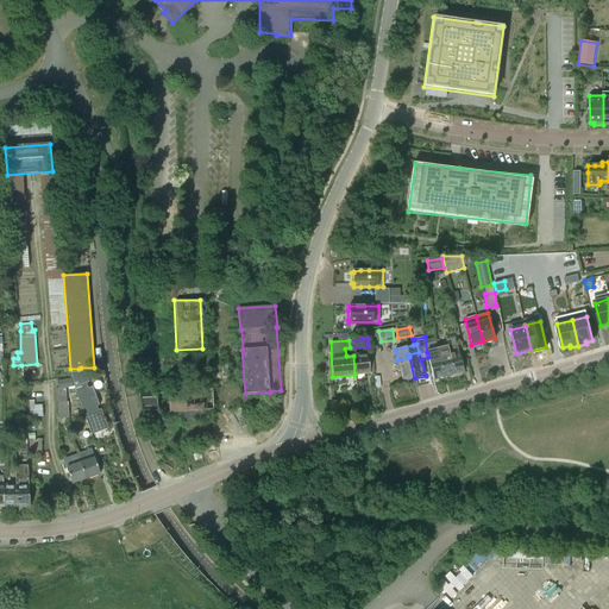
[(447,346),(454,375),(464,372),(457,344),(447,346)]
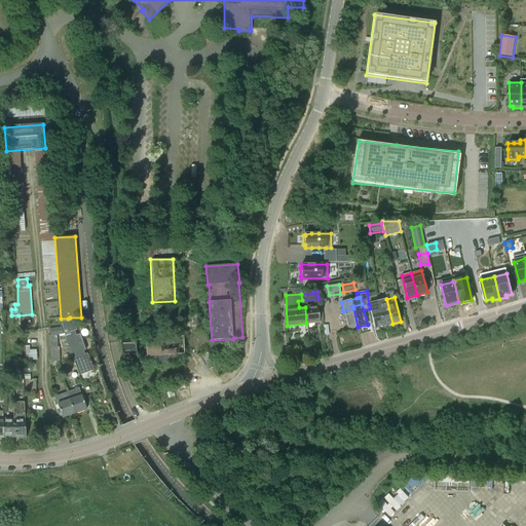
[(384,326),(392,324),(386,299),(378,301),(384,326)]
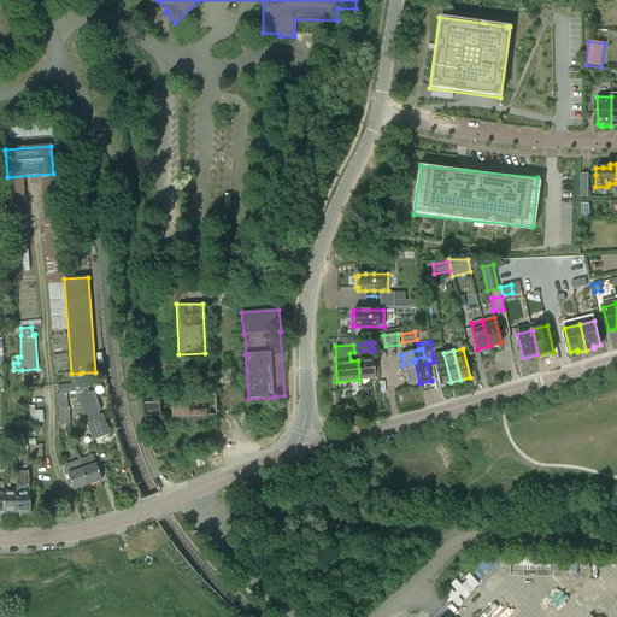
[(439,385),(451,382),(444,353),(433,357),(434,362),(439,385)]
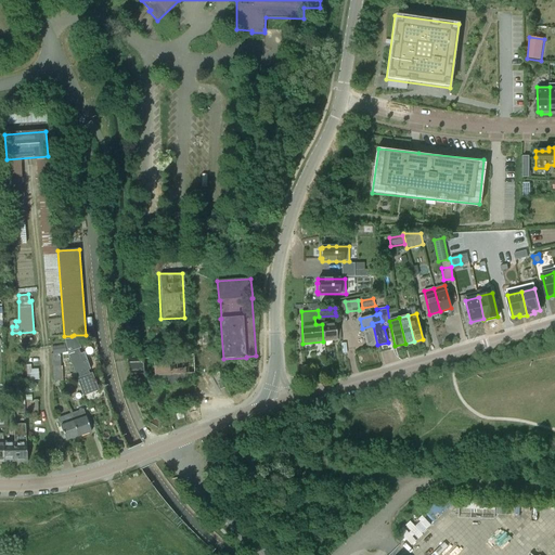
[(322,324),(323,341),(337,340),(337,339),(341,339),(339,323),(336,324),(335,322),(322,324)]
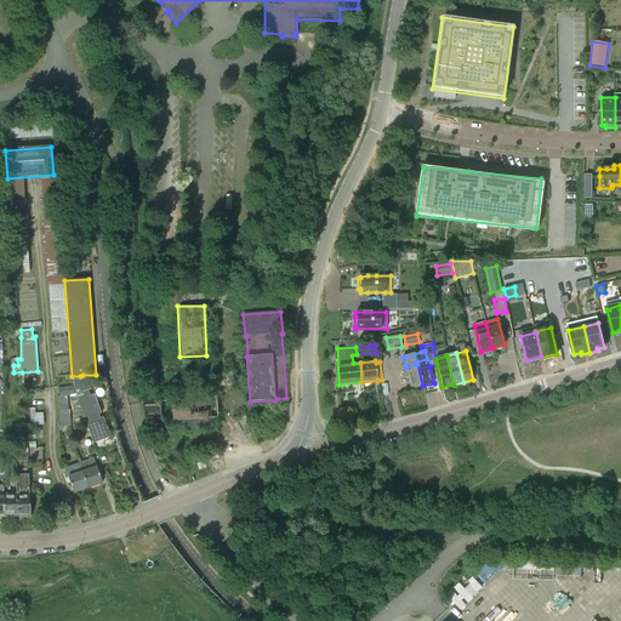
[(422,386),(417,364),(405,368),(411,389),(422,386)]
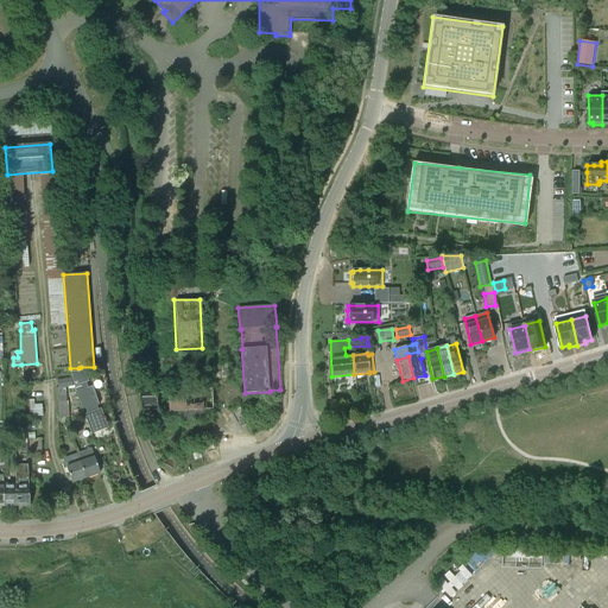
[(99,405),(93,386),(88,387),(86,382),(88,382),(83,371),(70,372),(74,387),(92,434),(108,428),(105,419),(106,419),(105,416),(103,416),(101,409),(97,410),(96,406),(99,405)]
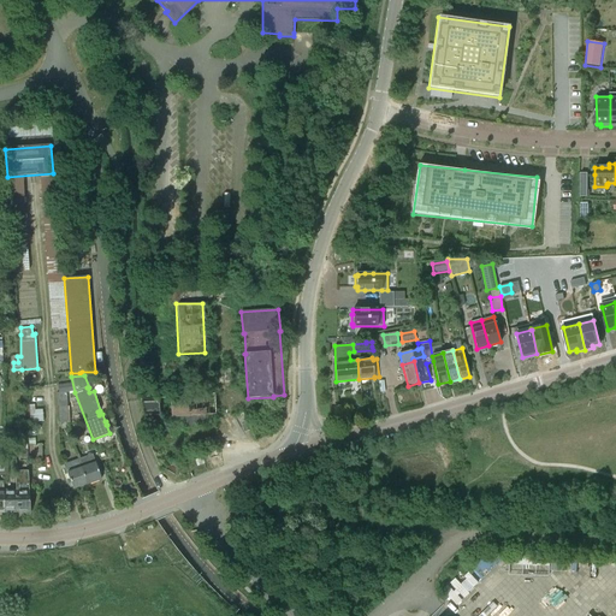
[(73,392),(72,384),(58,386),(58,394),(61,394),(66,394),(73,392)]
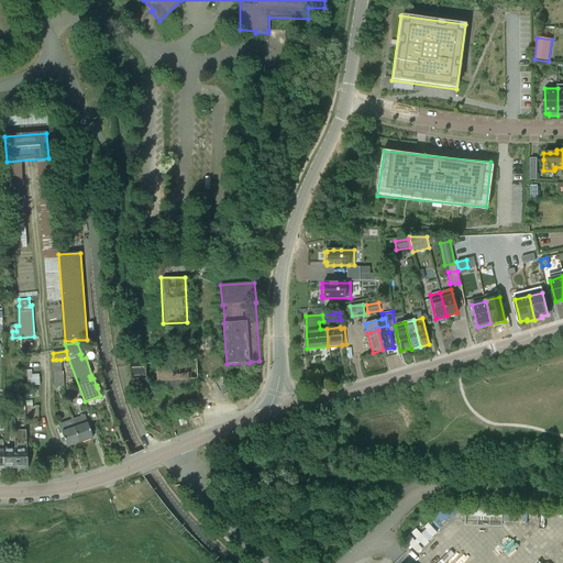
[(56,360),(53,360),(51,361),(53,388),(62,388),(61,373),(62,373),(61,360),(56,360)]
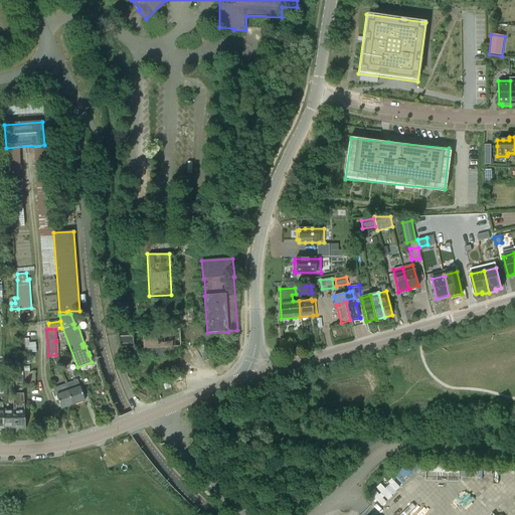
[(169,346),(173,346),(172,332),(139,335),(141,349),(153,348),(154,355),(169,354),(169,346)]
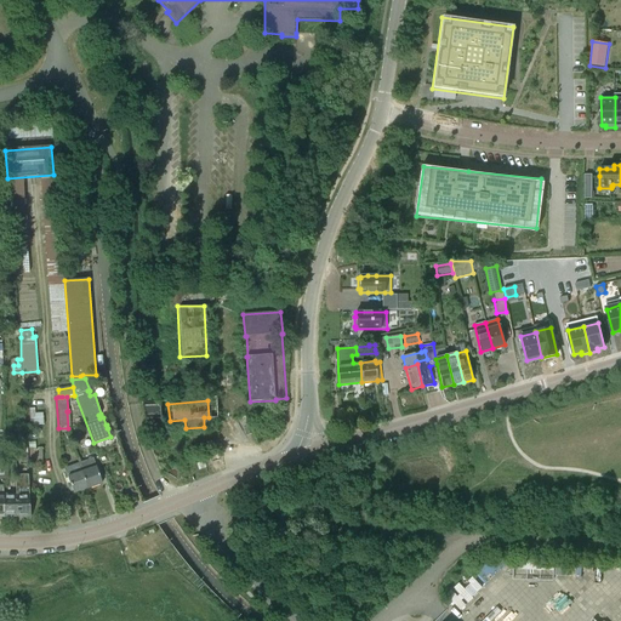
[(143,422),(157,421),(157,404),(142,405),(143,422)]
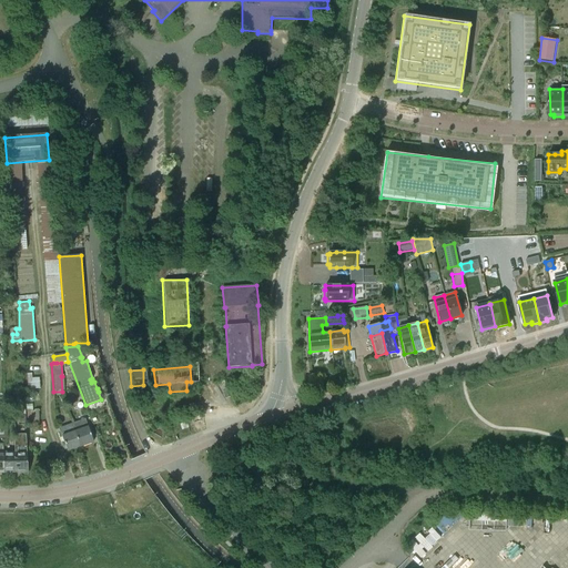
[(32,374),(27,374),(27,391),(39,389),(39,383),(39,378),(32,378),(32,374)]
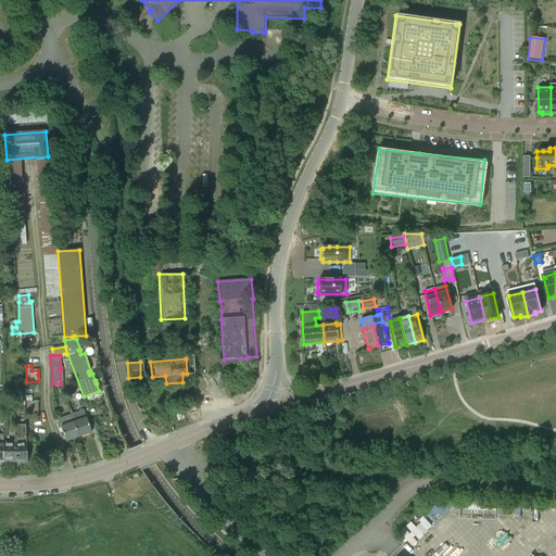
[(84,409),(71,415),(78,438),(91,432),(84,409)]
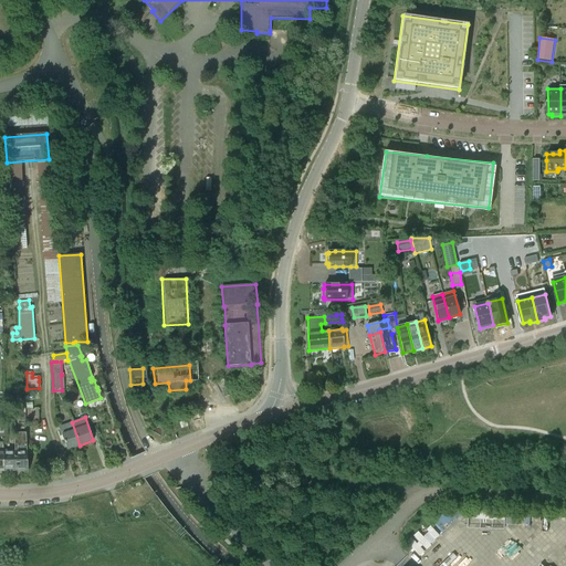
[(80,446),(72,422),(59,427),(66,450),(80,446)]
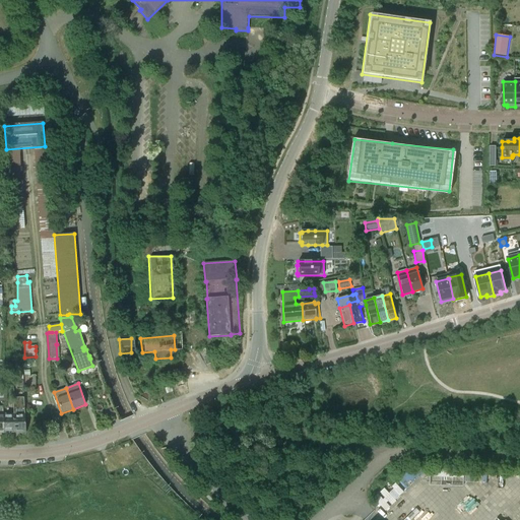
[(13,413),(13,433),(25,433),(24,413),(23,399),(13,399),(13,413)]
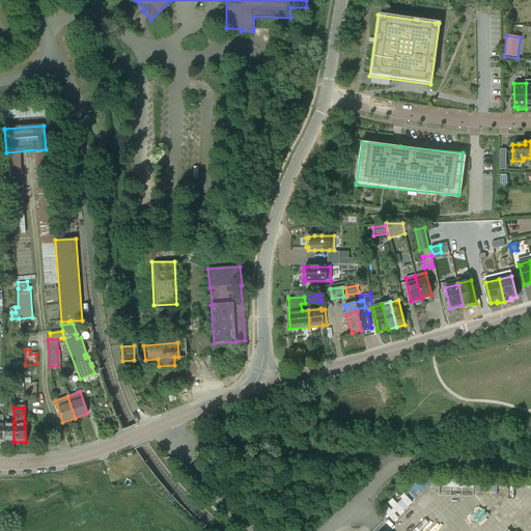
[(14,422),(3,422),(3,442),(14,442),(14,422)]
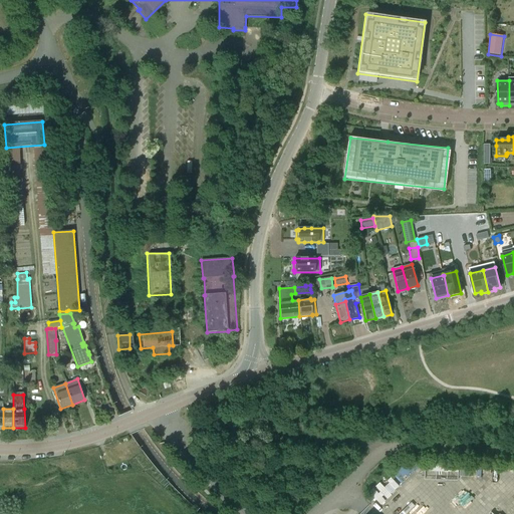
[(453,463),(424,463),(424,471),(453,472),(453,463)]
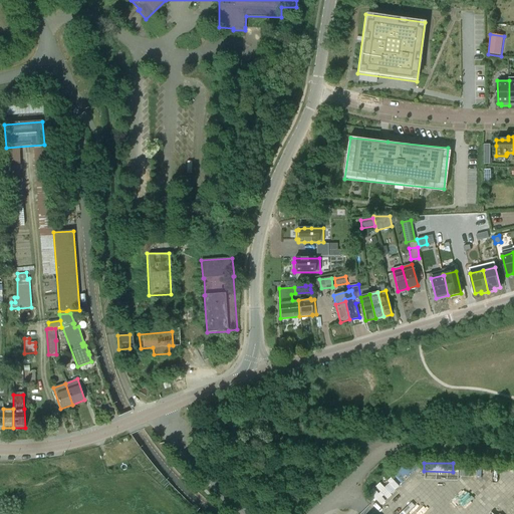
[(379,505),(402,484),(391,473),(380,482),(379,480),(367,492),(379,505)]
